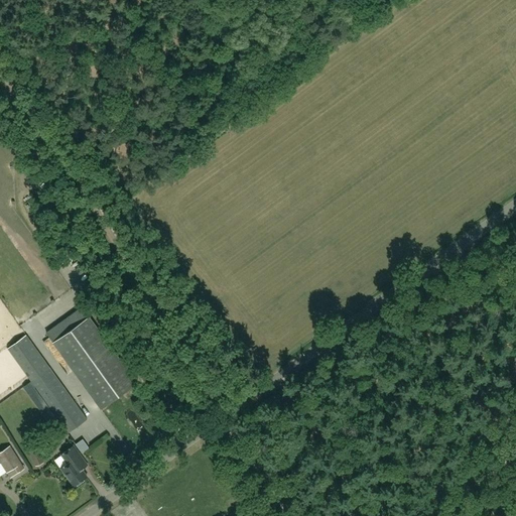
[(137,383),(88,314),(52,341),(101,408),(125,392),(129,397),(132,394),(128,389),(137,383)]
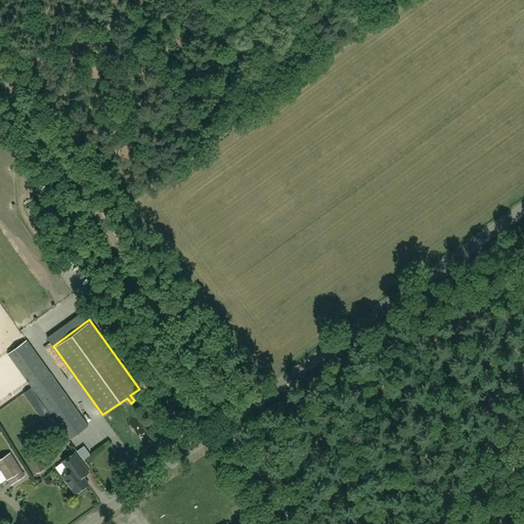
[(8,353),(32,387),(70,439),(89,425),(27,340),(8,353)]
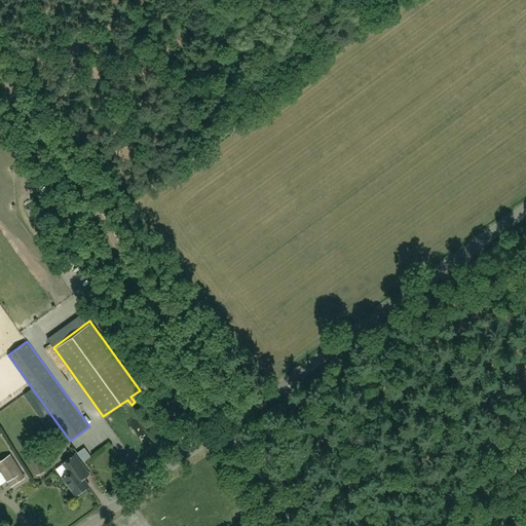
[(24,393),(53,434),(60,428),(31,388),(24,393)]
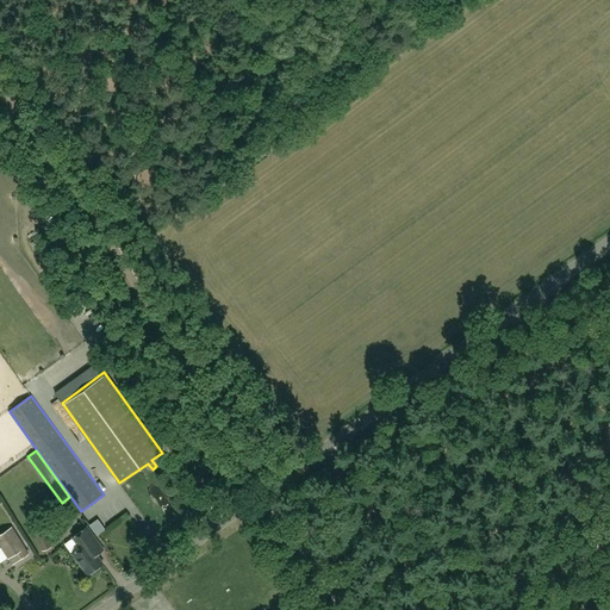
[(12,527),(0,534),(0,543),(13,564),(29,554),(12,527)]
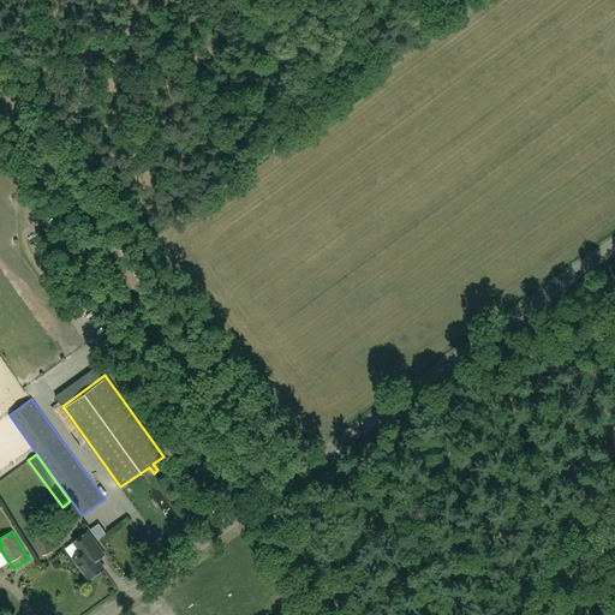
[(105,554),(88,531),(73,542),(81,551),(73,557),(89,579),(105,568),(97,559),(105,554)]
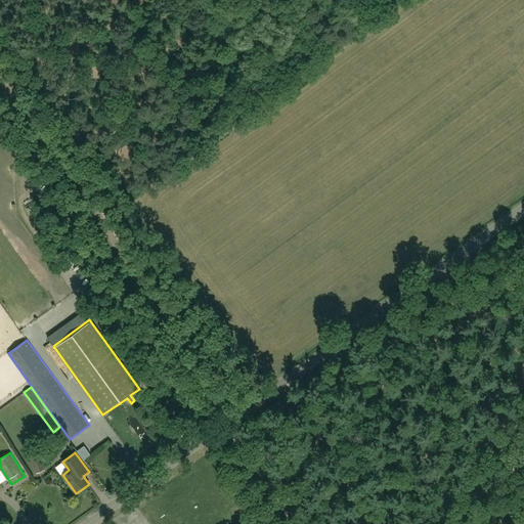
[(36,473),(44,470),(38,454),(30,457),(36,473)]
